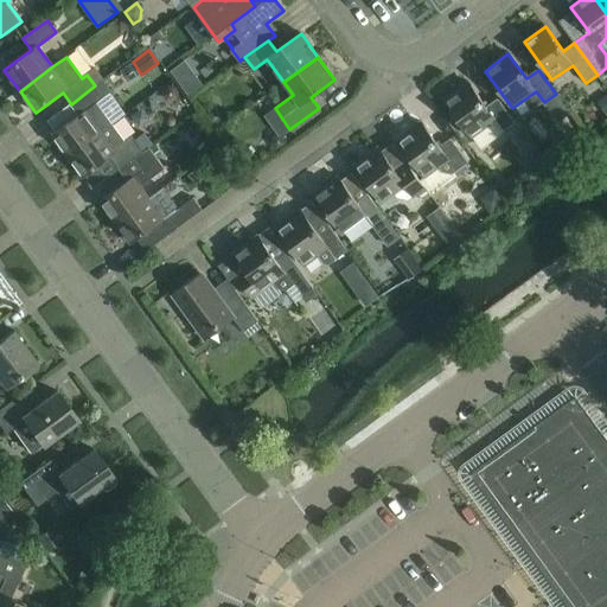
[(203,84),(185,59),(171,70),(189,95),(203,84)]
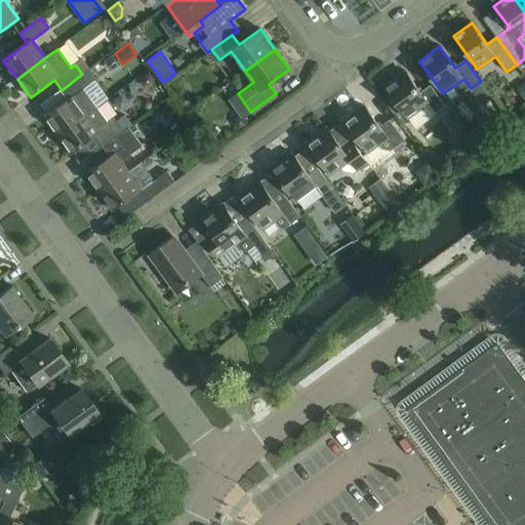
[(285,92),(305,77),(297,68),(278,82),(285,92)]
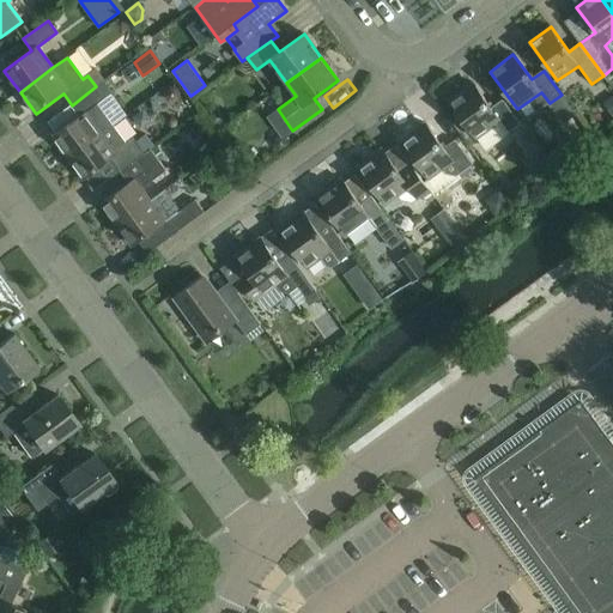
[(491,109),(472,84),(449,102),(477,139),(501,122),(509,133),(520,125),(502,101),(491,109)]
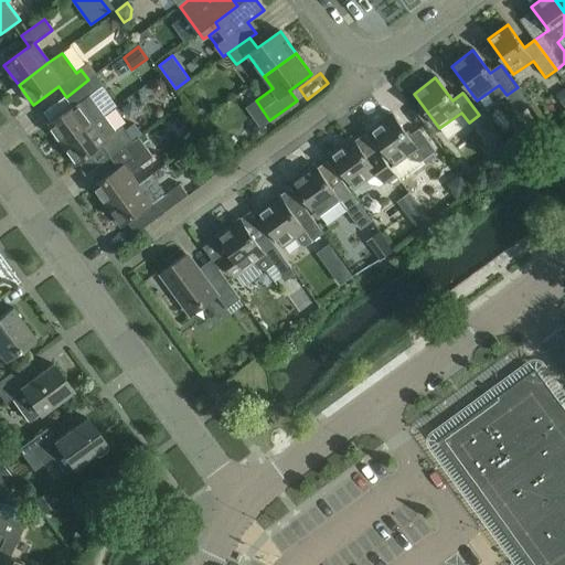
[(74,107),(49,126),(63,146),(105,116),(91,96),(97,92),(97,91),(89,81),(88,80),(66,97),(74,107)]
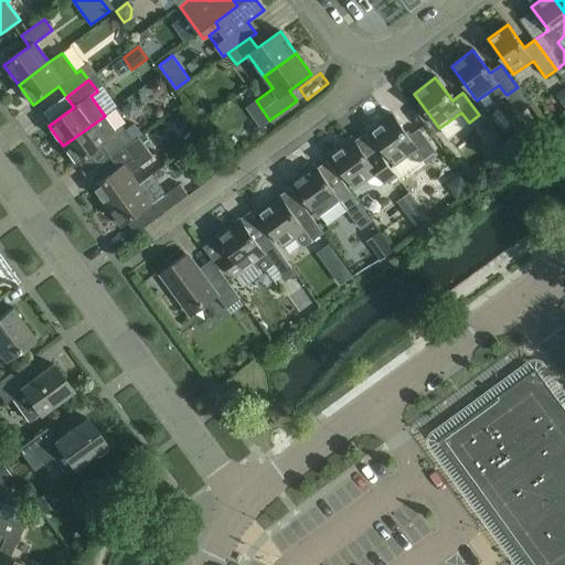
[(155,93),(161,94),(164,91),(166,85),(162,81),(157,80),(152,83),(151,88),(155,93)]
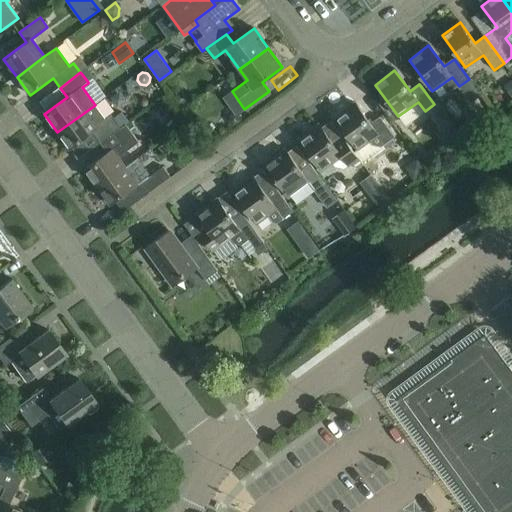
[(188,102),(180,92),(174,97),(181,107),(188,102)]
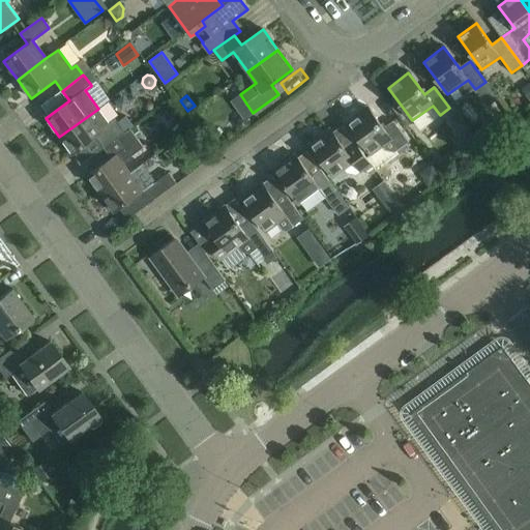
[(347,123),(371,155),(366,158),(372,166),(375,170),(395,154),(394,153),(409,143),(393,122),(383,129),(367,108),(347,123)]
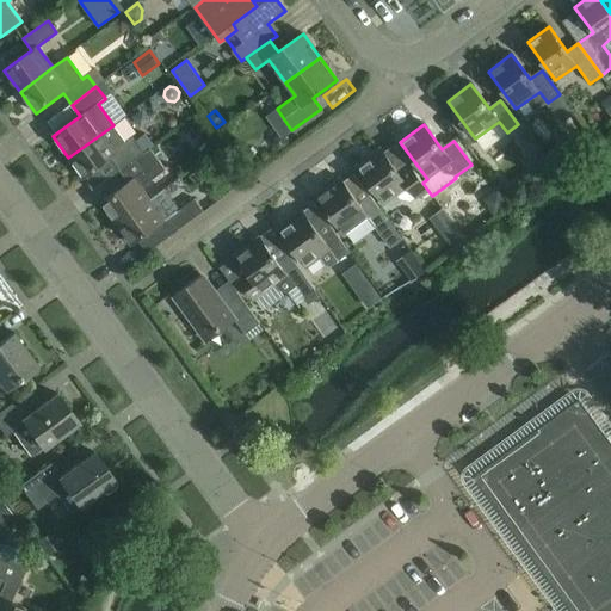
[(125,142),(113,125),(68,158),(84,179),(111,159),(119,171),(144,153),(133,137),(125,142)]
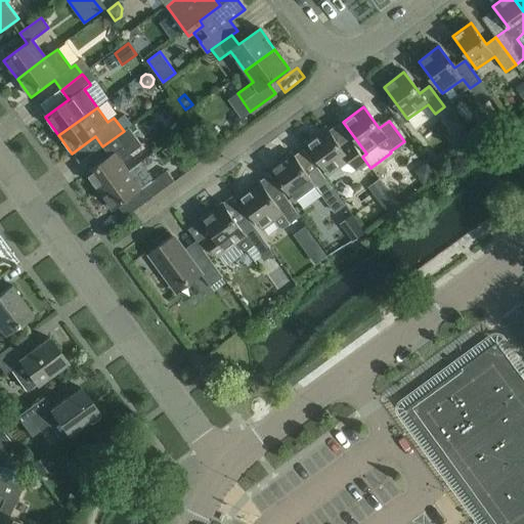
[(125,114),(116,121),(124,131),(132,124),(125,114)]
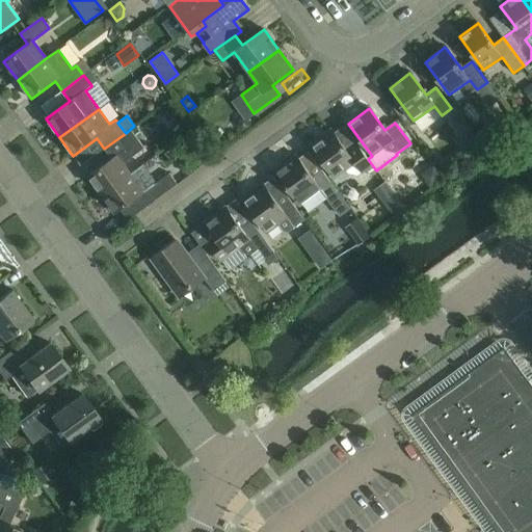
[(245,116),(240,120),(239,126),(242,131),(250,125),(245,116)]
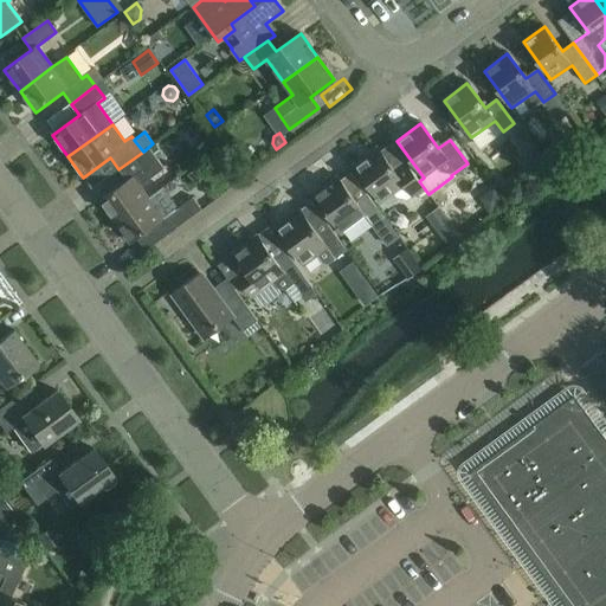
[(541,156),(552,172),(571,158),(560,142),(541,156)]
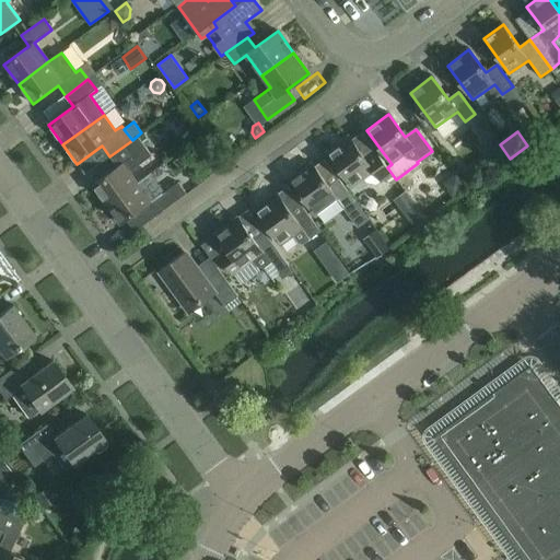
[(118,167),(92,186),(107,206),(138,183),(130,172),(152,155),(138,136),(132,140),(109,156),(118,167)]
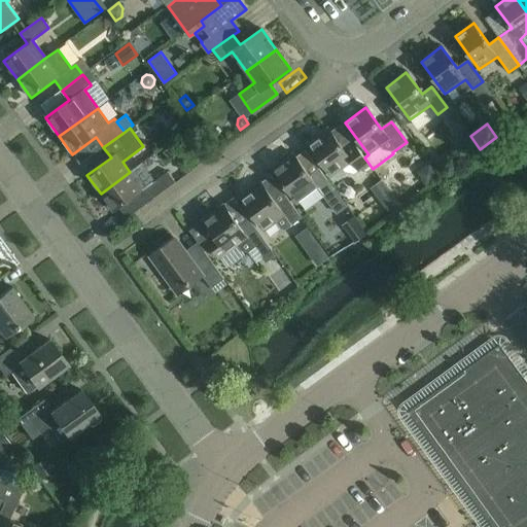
[(344,150),(328,129),(308,144),(331,177),(342,169),(344,172),(355,174),(370,165),(364,157),(354,143),(344,150)]
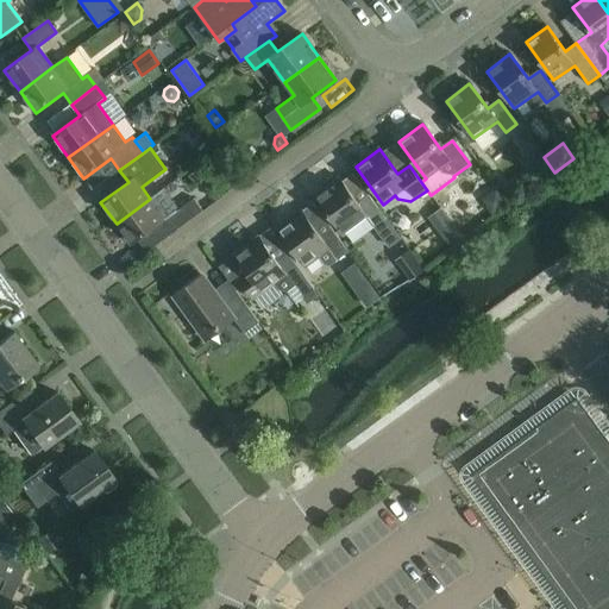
[(540,157),(526,168),(534,179),(548,168),(540,157)]
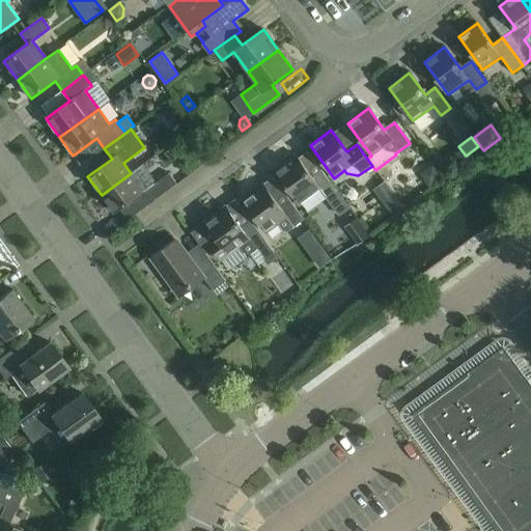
[(326,198),(327,199),(337,192),(322,170),(311,177),(296,157),(275,171),(299,204),(301,203),(304,208),(311,210),(326,198)]
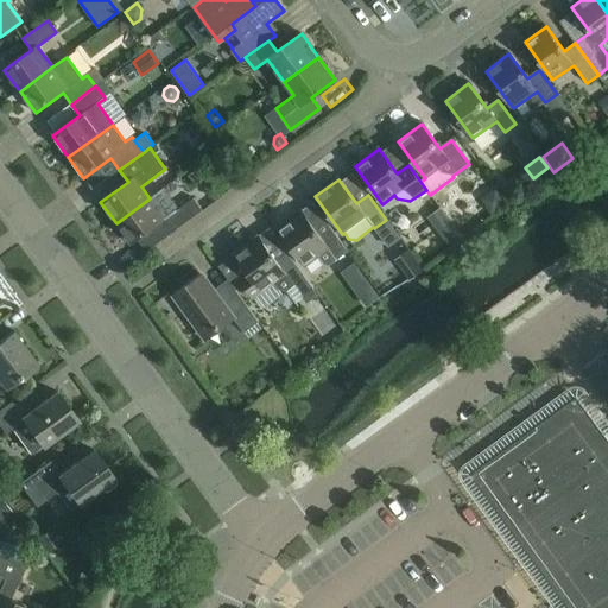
[(116,223),(131,245),(165,220),(170,216),(169,216),(177,210),(162,190),(150,198),(116,223)]
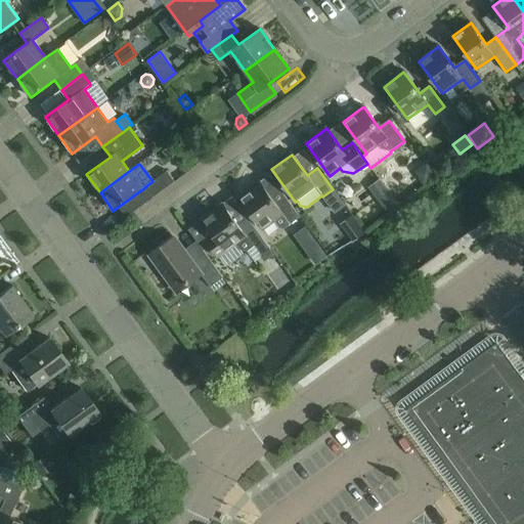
[(153,181),(145,186),(146,186),(154,197),(174,181),(167,171),(153,181)]
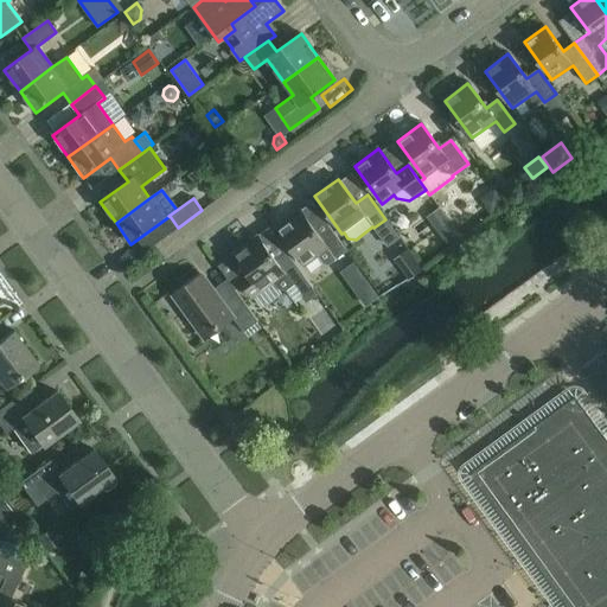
[(319,237),(300,212),(278,229),(305,267),(318,257),(324,266),(328,267),(347,253),(330,228),(319,237)]
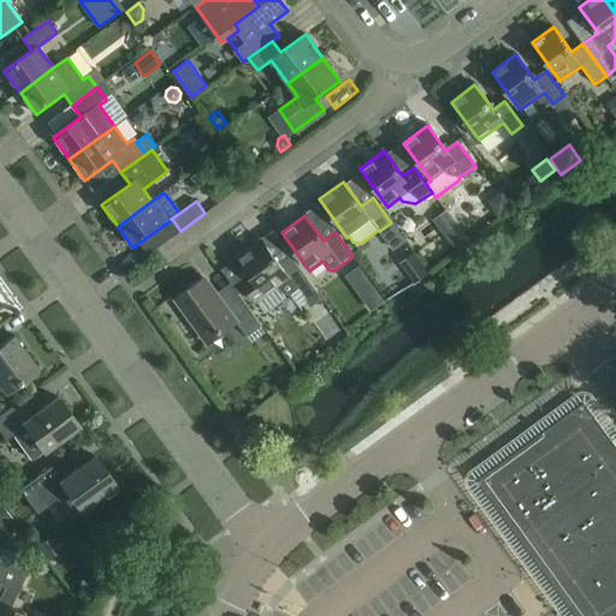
[(467,240),(458,229),(448,236),(456,247),(467,240)]
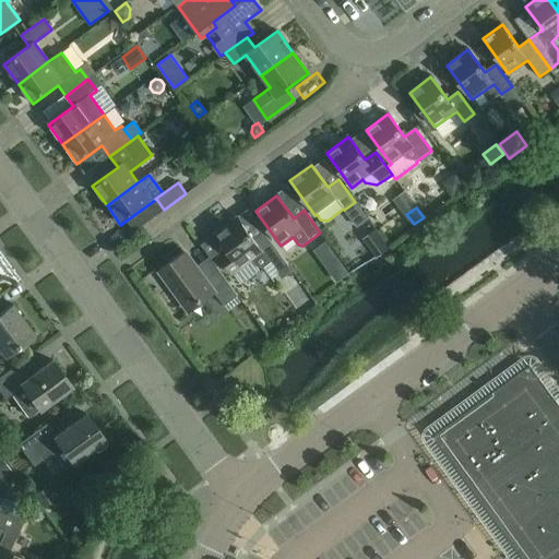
[(351,229),(368,221),(363,210),(345,219),(351,229)]
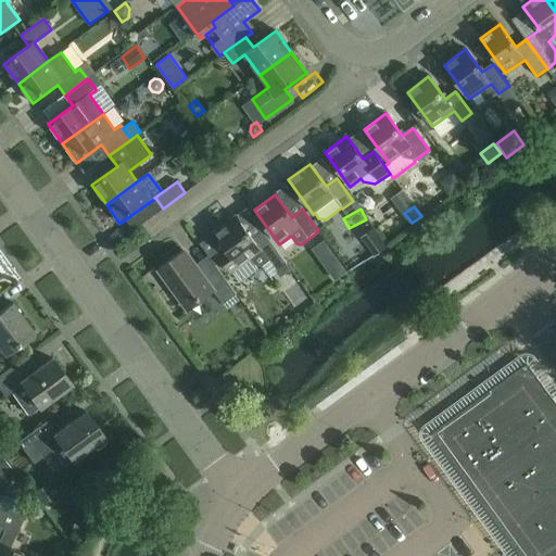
[(215,235),(200,245),(214,265),(216,267),(222,263),(230,275),(251,260),(255,265),(262,266),(268,263),(276,273),(287,265),(263,232),(252,240),(236,218),(214,234),(215,235)]
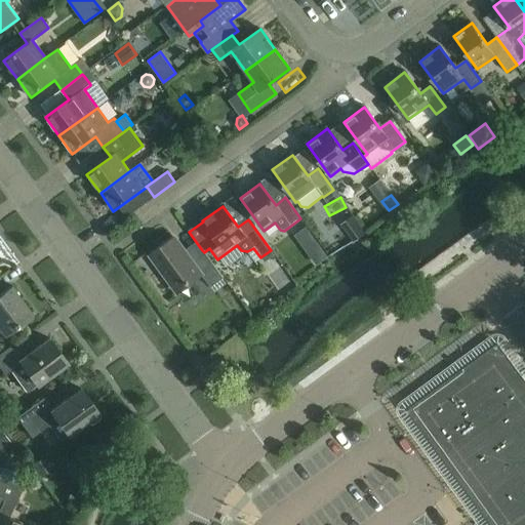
[(354,242),(365,235),(353,217),(342,226),(354,242)]
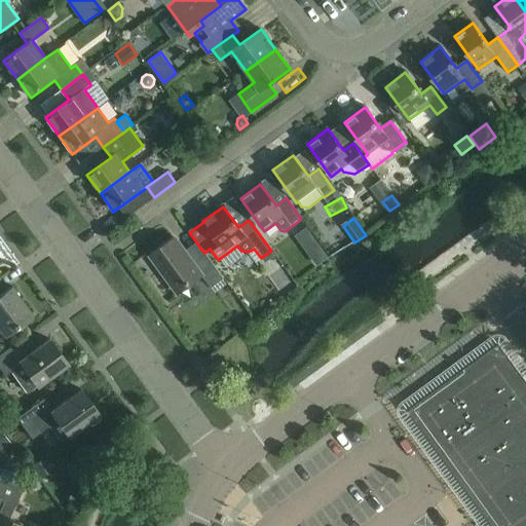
[(191,259),(177,239),(152,257),(177,292),(201,274),(212,288),(223,279),(204,253),(202,251),(191,259)]
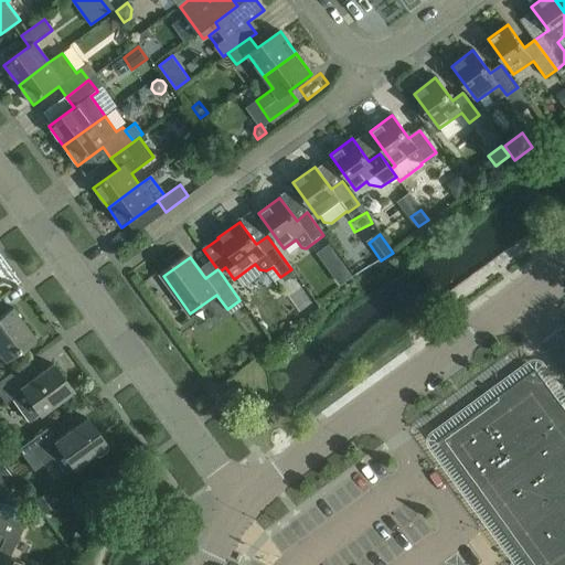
[(342,264),(331,272),(342,286),(352,278),(342,264)]
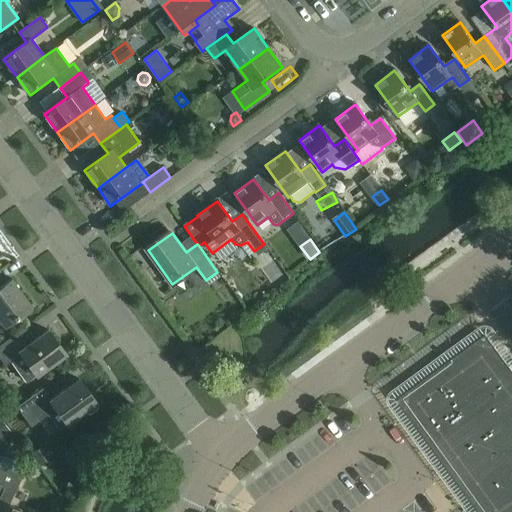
[(31,307),(10,279),(0,286),(0,320),(4,326),(31,307)]
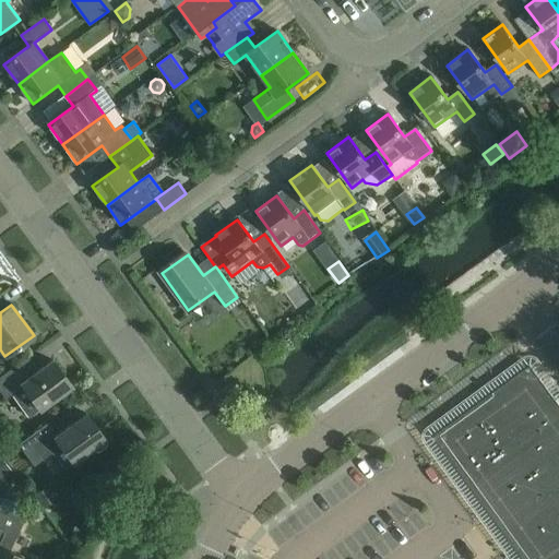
[(71,387),(52,360),(38,370),(27,356),(0,376),(0,392),(4,399),(12,393),(28,417),(71,387)]
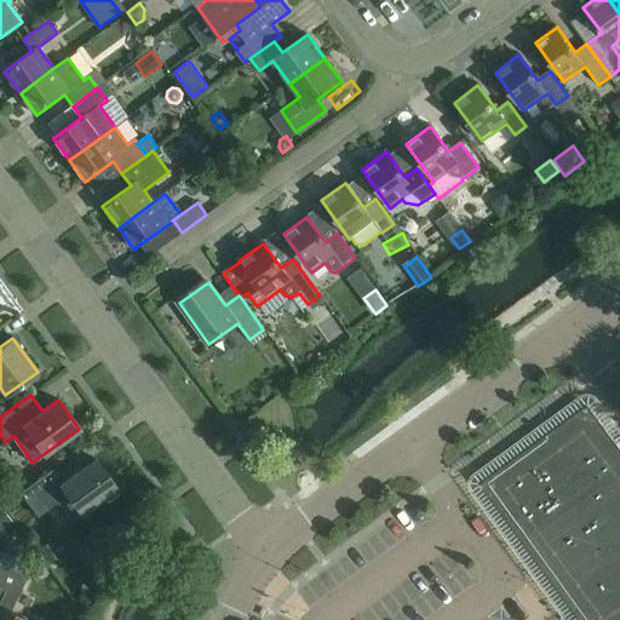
[(619,619),(619,447),(587,405),(545,436),(481,483),(580,619),(619,619)]
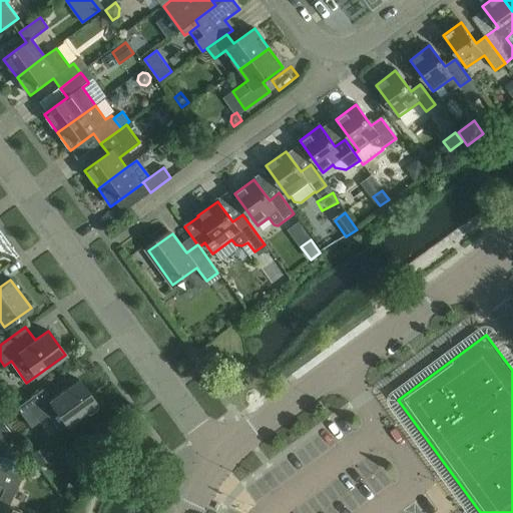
[(96,404),(78,380),(50,400),(42,389),(16,407),(30,427),(55,409),(67,425),(96,404)]
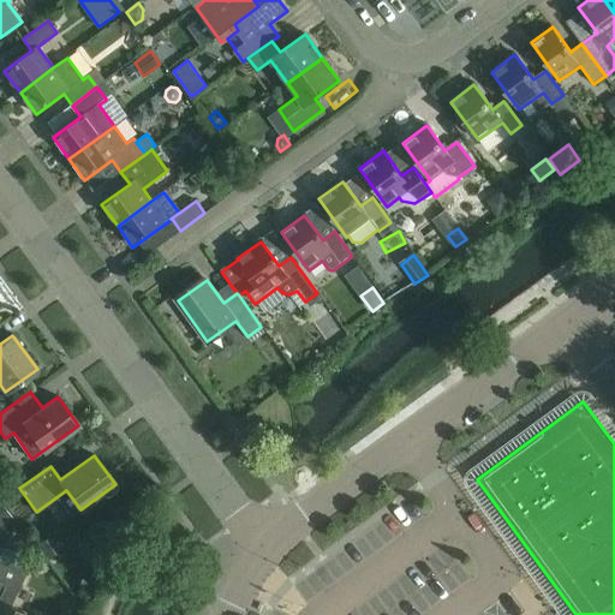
[(0,526),(12,518),(0,502),(0,526)]
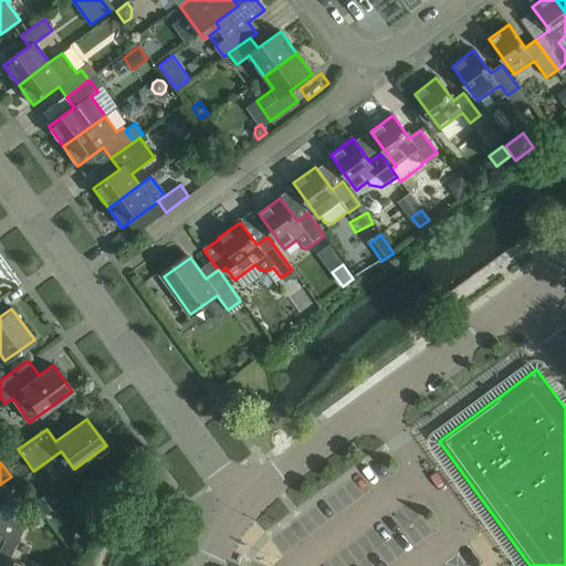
[(54,506),(45,493),(34,502),(44,514),(54,506)]
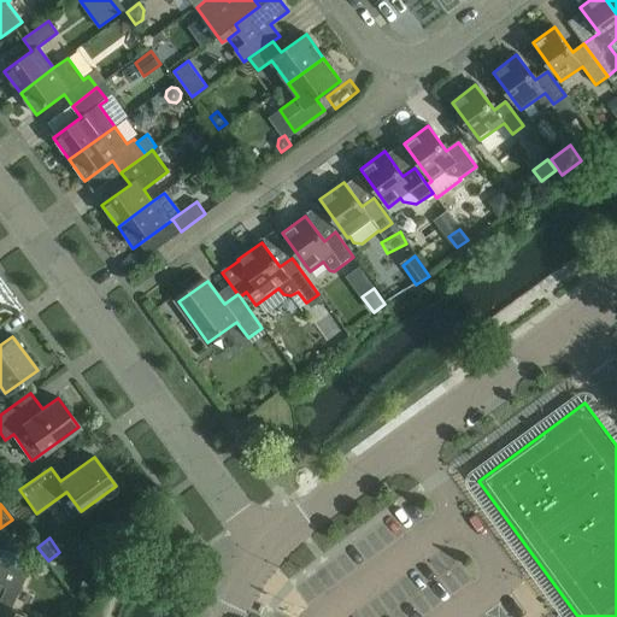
[(0,558),(0,616),(24,616),(25,615),(10,607),(27,571),(0,558)]
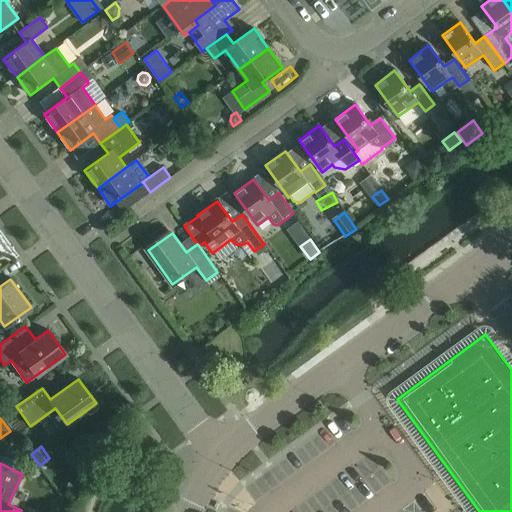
All buildings are outlined.
